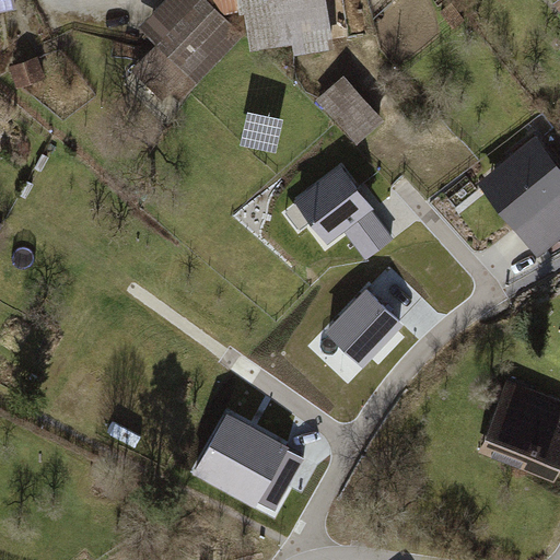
[(244,35),(207,0),(162,0),(137,27),(156,47),(130,73),(172,112),(244,35)]
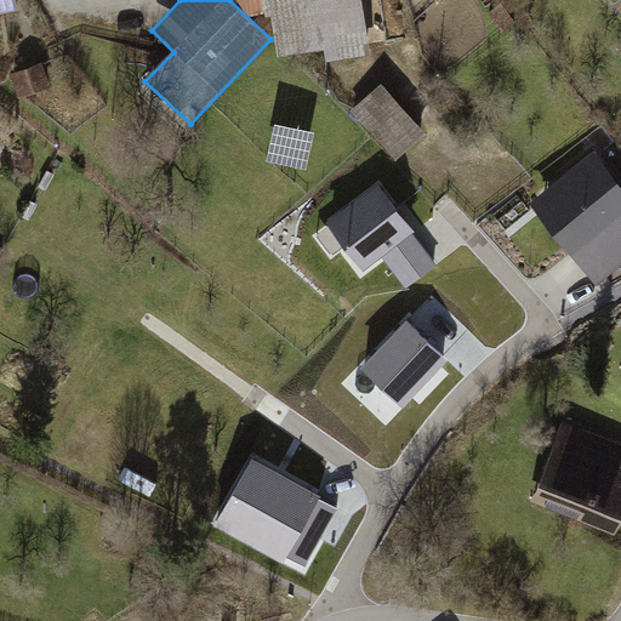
[(363,0),(266,0),(275,60),(370,44),(363,0)]
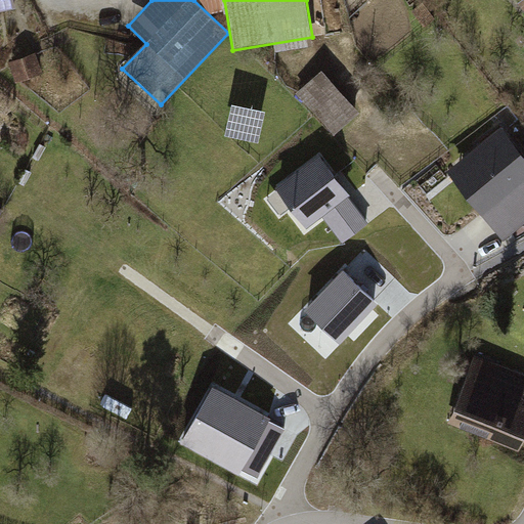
[(36,55),(11,63),(17,82),(42,74),(36,55)]
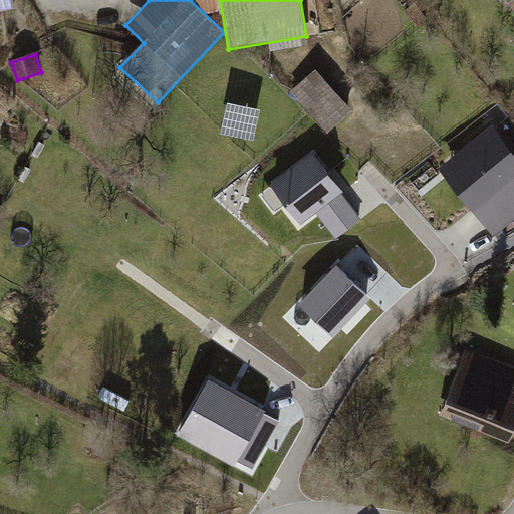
[(317,70),(295,90),(333,132),(354,111),(317,70)]
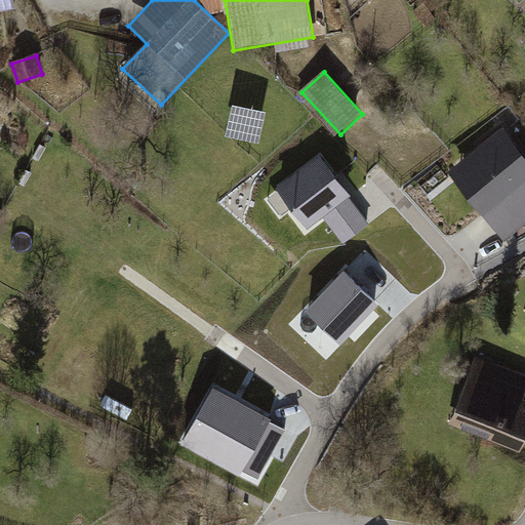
[(264,108),(227,111),(229,140),(266,137),(264,108)]
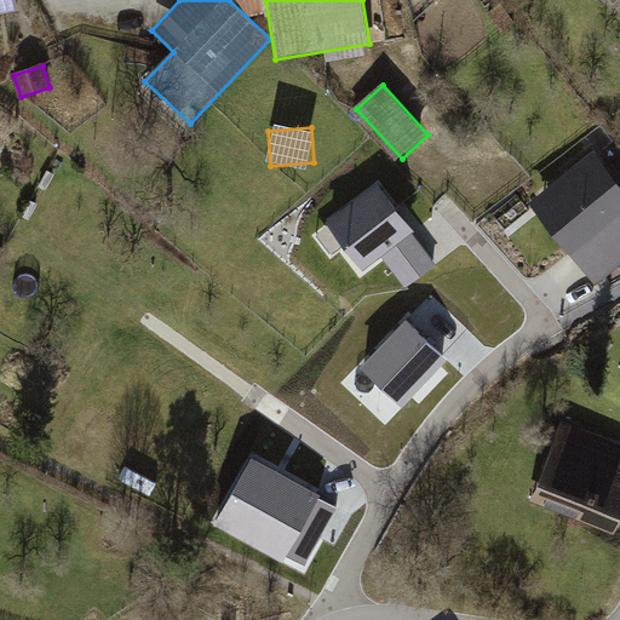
[(619,260),(619,196),(591,160),(544,197),(604,273),(619,260)]
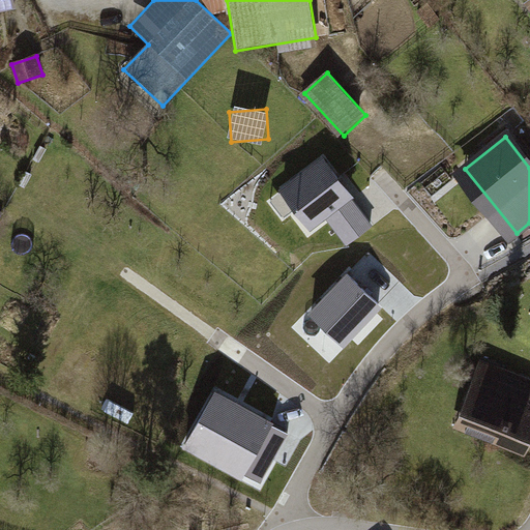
[(529,376),(482,358),(458,427),(527,451),(529,443),(529,376)]
